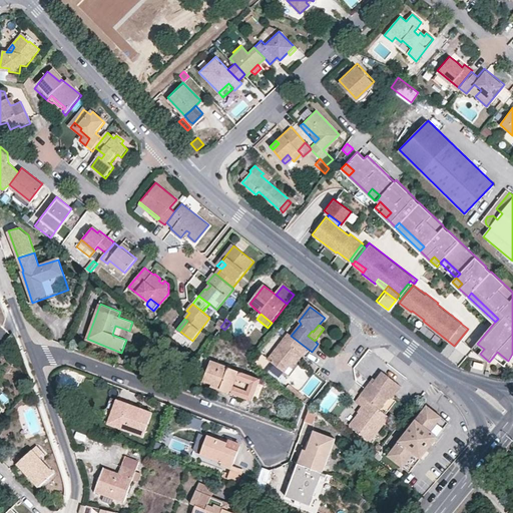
[(291,336),(289,334),(268,360),(285,373),(290,367),(294,362),(297,364),(308,349),(291,336)]
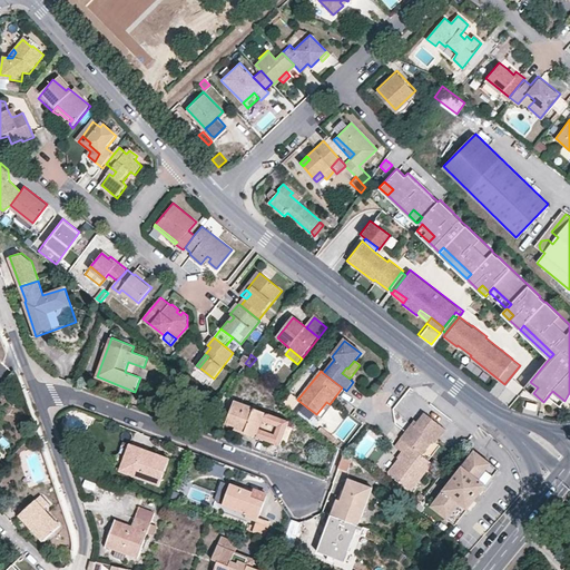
[(247,387),(252,383),(244,377),(241,382),(247,387)]
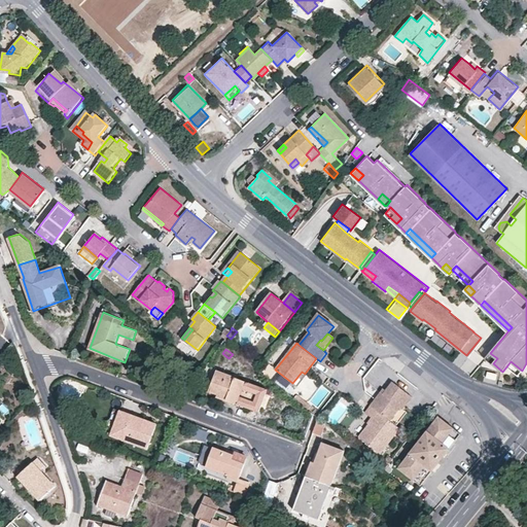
[(486,358),(493,363),(497,358),(490,353),(486,358)]
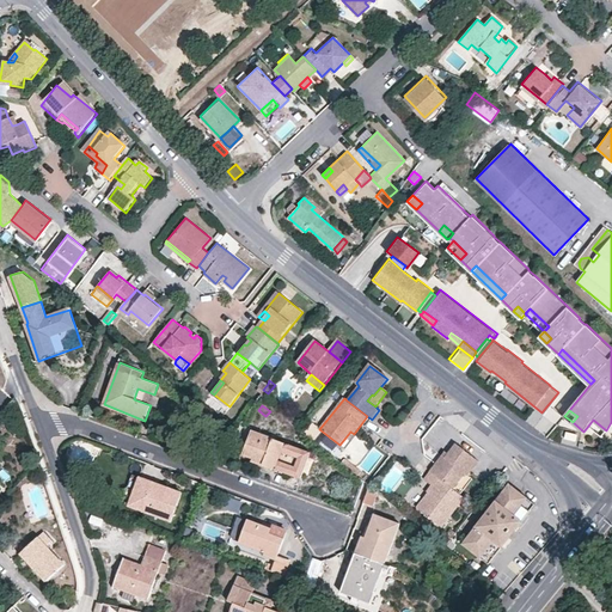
[(603,435),(606,430),(593,420),(589,424),(603,435)]
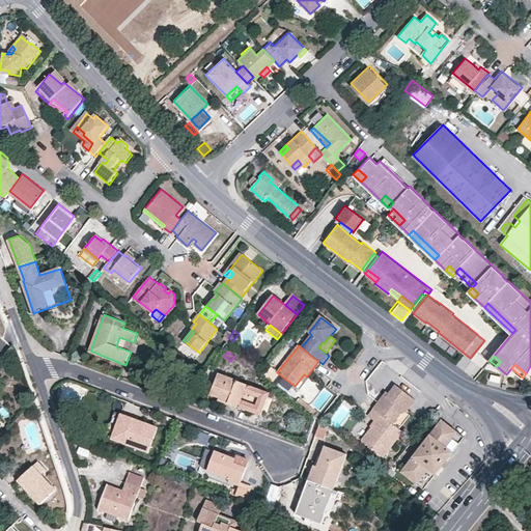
[(212,394),(221,397),(221,400),(250,412),(259,416),(269,392),(238,380),(218,373),(212,394)]
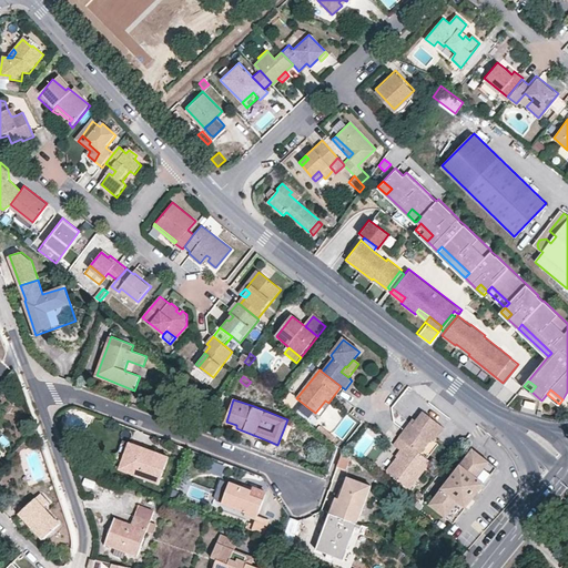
[(304,409),(301,416),(313,423),(317,416),(304,409)]
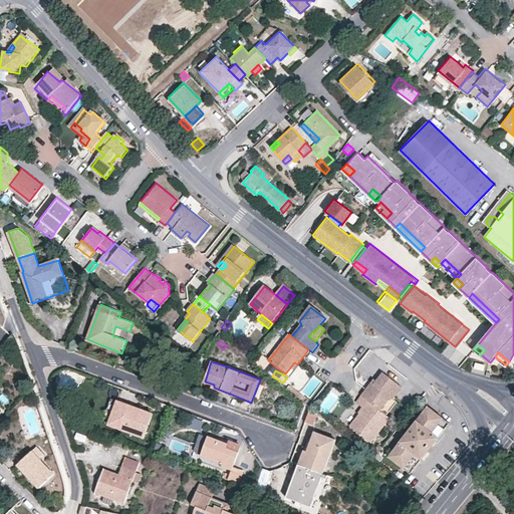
[(382,372),(376,380),(369,391),(365,388),(360,395),(368,401),(379,409),(389,398),(391,399),(401,387),(382,372)]
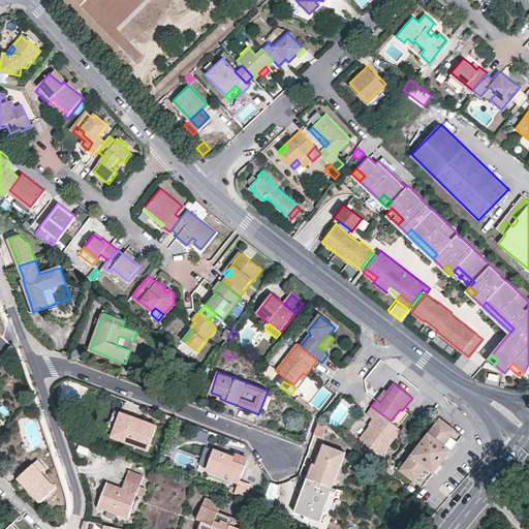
[(387,392),(384,389),(376,399),(380,402),(387,392)]
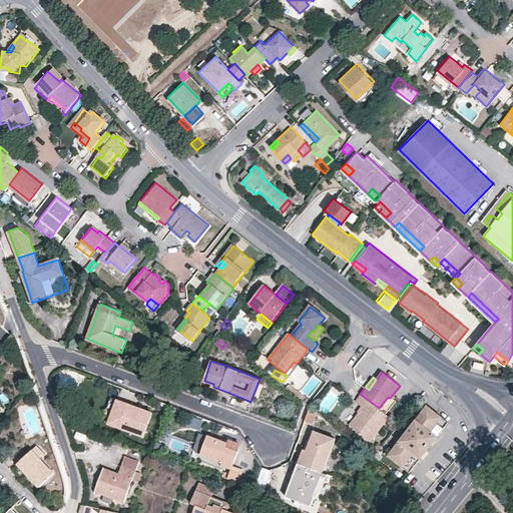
[(368,400),(360,394),(355,401),(363,407),(368,400)]
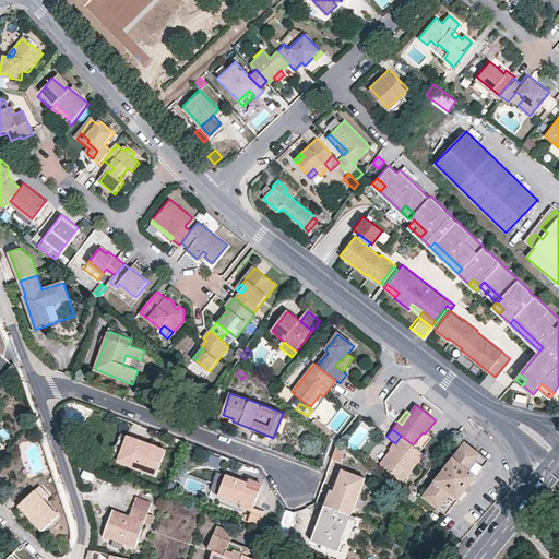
[(114,452),(121,455),(127,440),(155,451),(157,447),(121,433),(114,452)]
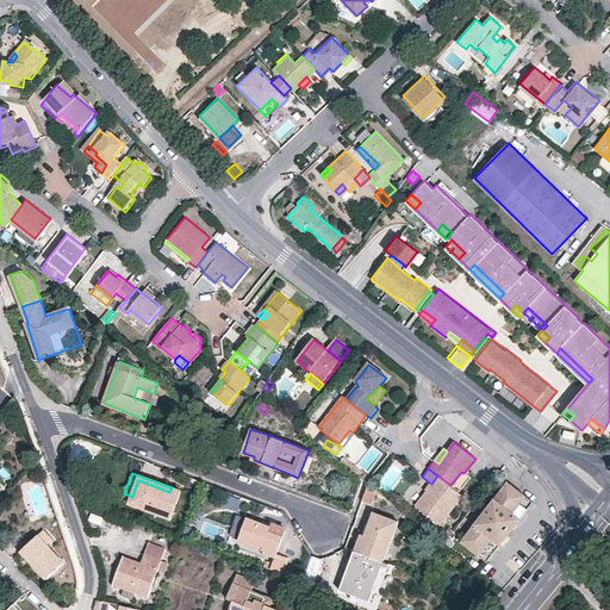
[(424,490),(414,504),(439,523),(461,493),(450,485),(437,475),(431,484),(434,486),(429,493),(425,491),(424,490)]
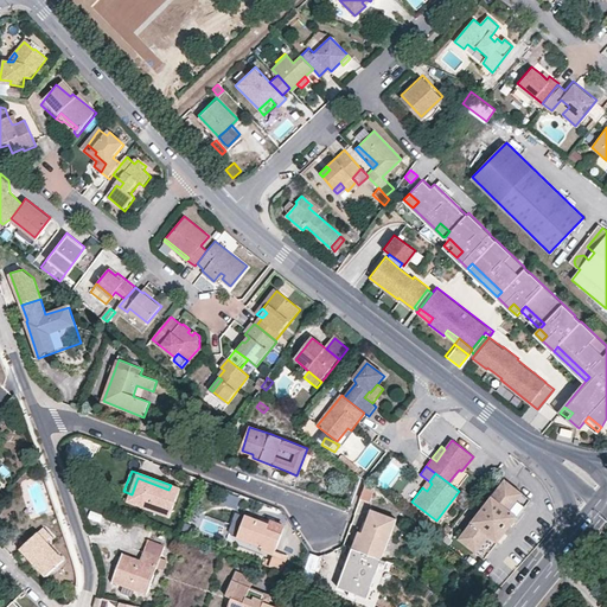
[(171,485),(168,490),(138,478),(132,494),(129,502),(171,516),(180,489),(171,485)]
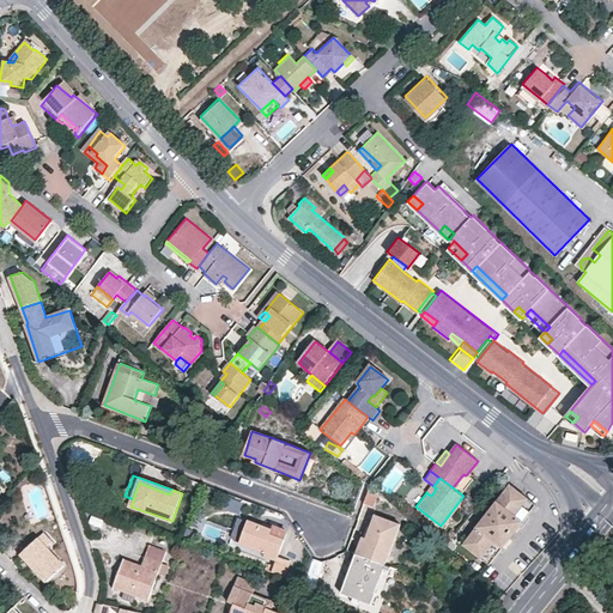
[(509,540),(505,538),(511,530),(515,532),(535,507),(509,486),(485,516),(462,545),(489,565),(509,540)]
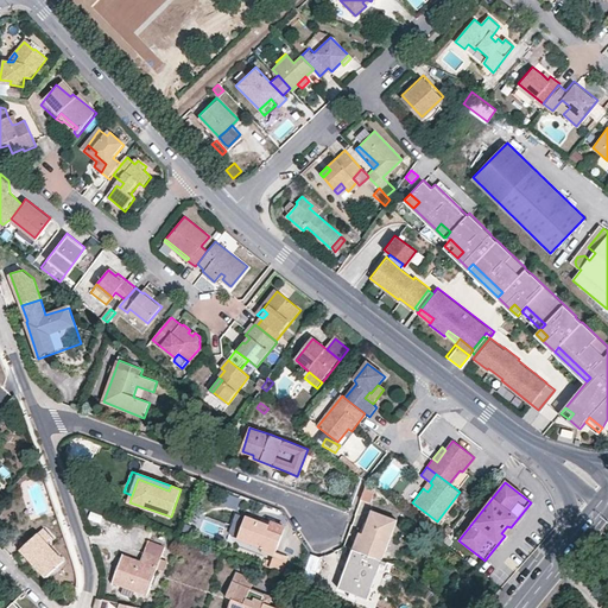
[(377,491),(366,487),(362,500),(361,501),(372,505),(377,491)]
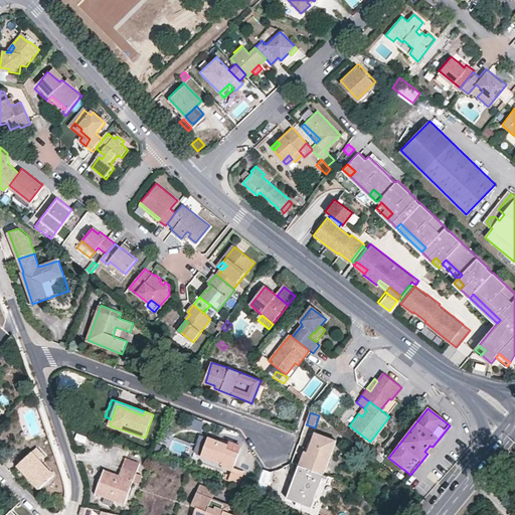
[(202,453),(208,436),(200,433),(194,448),(197,449),(196,451),(202,453)]
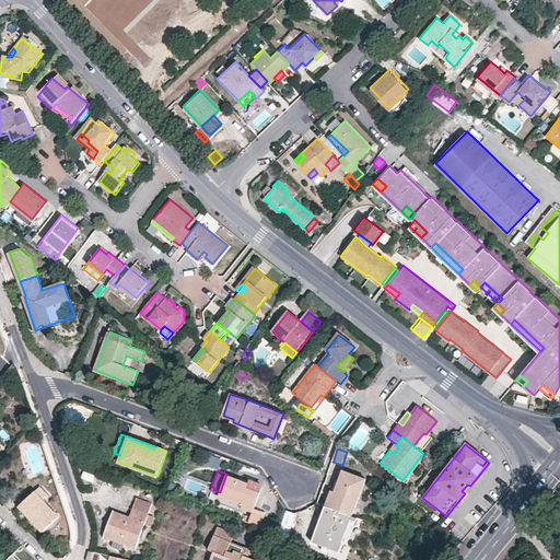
[(326,506),(351,515),(365,479),(343,470),(334,494),(330,493),(326,506)]
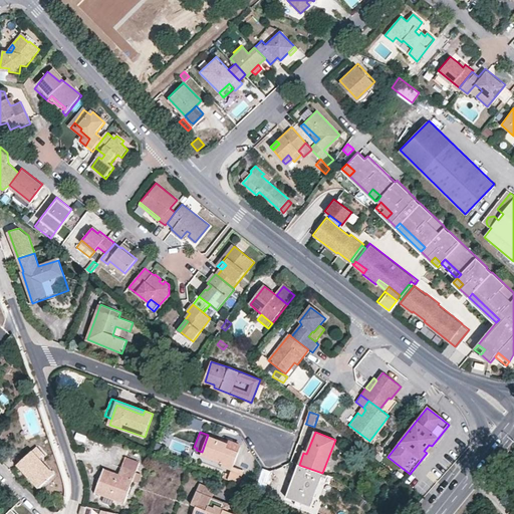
[(88,437),(78,433),(75,439),(85,443),(88,437)]
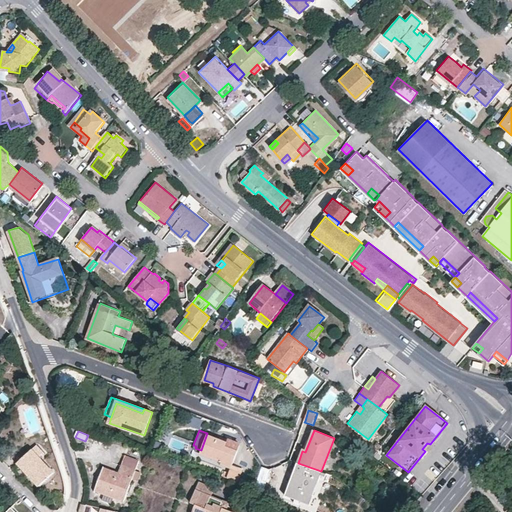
[(207,433),(201,450),(222,458),(221,461),(230,464),(228,469),(224,468),(222,473),(238,479),(243,466),(232,462),(237,447),(225,442),(226,440),(207,433)]
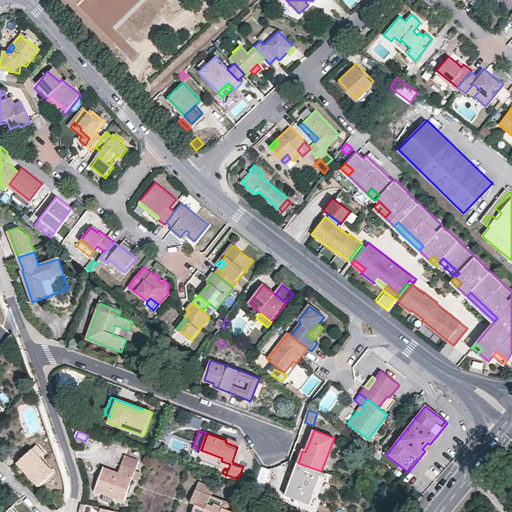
[(226,440),(225,442),(237,447),(240,441),(228,436),(226,440)]
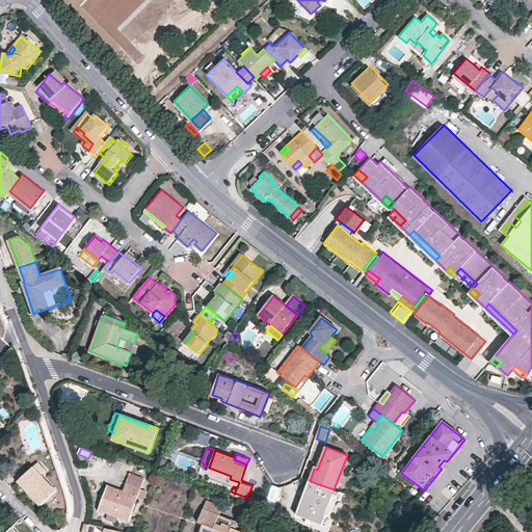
[(37,459),(17,478),(40,503),(55,488),(38,472),(44,468),(37,459)]
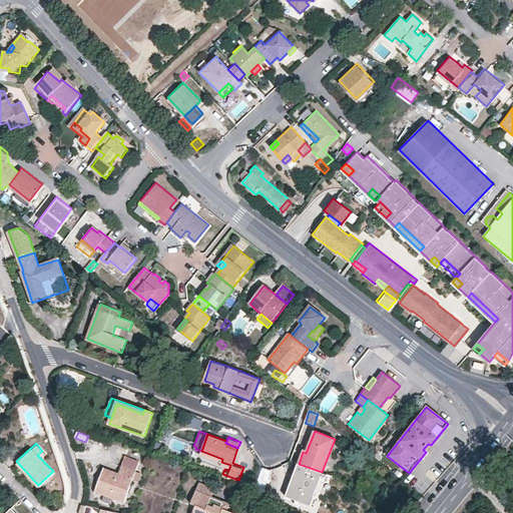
[(125,456),(118,474),(104,468),(95,492),(104,495),(114,499),(124,503),(133,479),(136,471),(139,462),(125,456)]
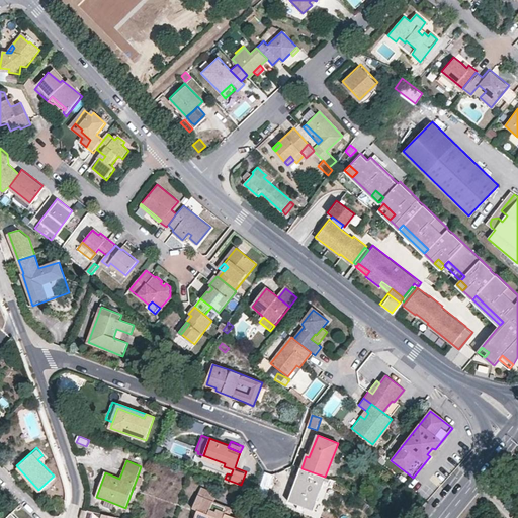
[(290,496),(289,501),(315,510),(319,501),(318,500),(322,490),(326,477),(325,477),(301,468),(300,467),(290,496)]
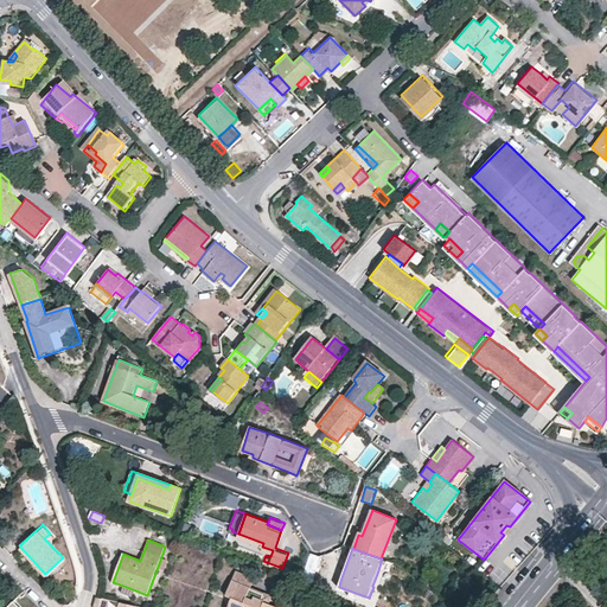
[(321,556),(311,551),(306,564),(317,569),(321,556)]
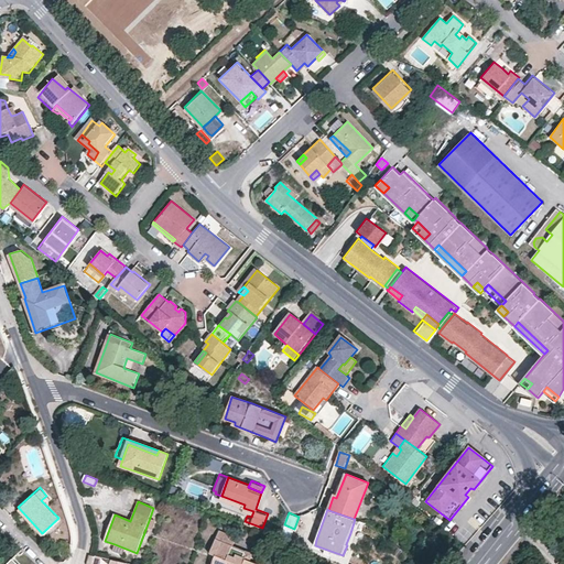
[(147,527),(152,530),(155,520),(150,518),(147,527)]
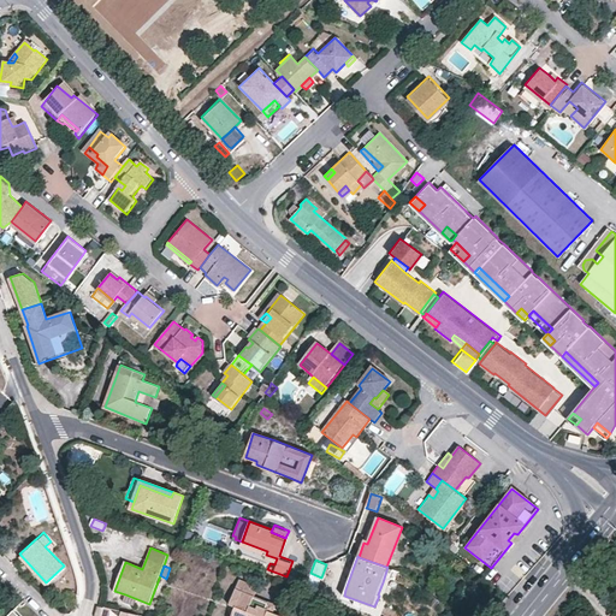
[(333,590),(337,580),(329,578),(325,587),(333,590)]
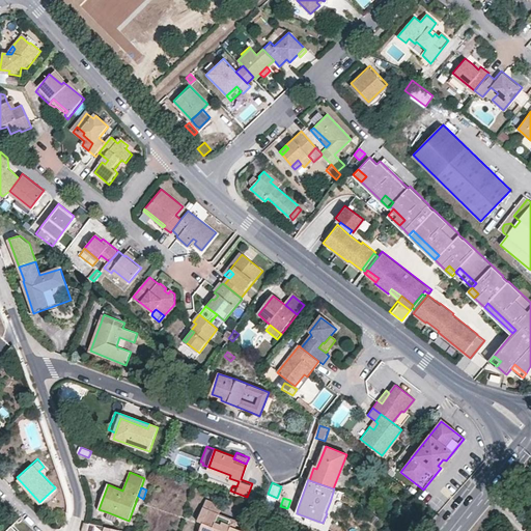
[(241,530),(236,529),(229,526),(232,520),(220,514),(222,507),(206,500),(197,521),(203,524),(199,530),(241,530)]
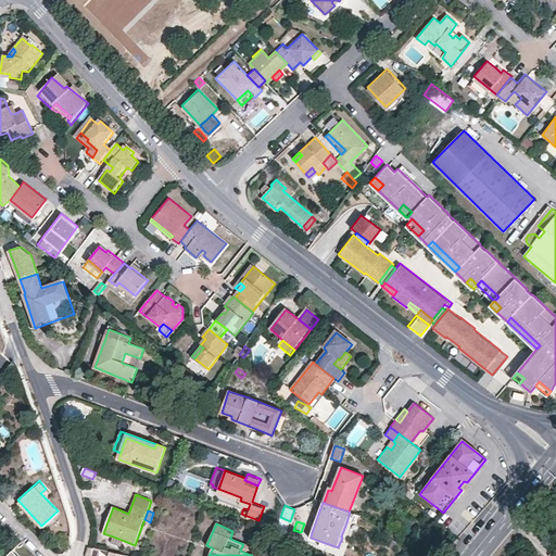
[(113,536),(112,543),(122,546),(124,541),(113,536)]
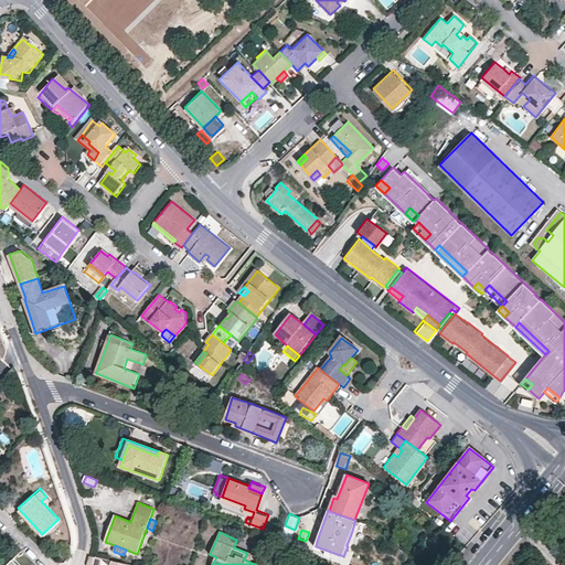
[(247,553),(244,560),(252,563),(254,556),(247,553)]
